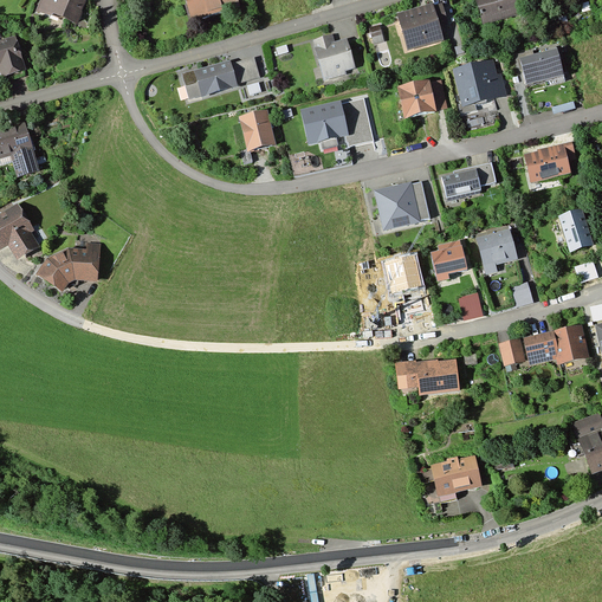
[(39,0),(36,8),(73,24),(84,0),(39,0)]
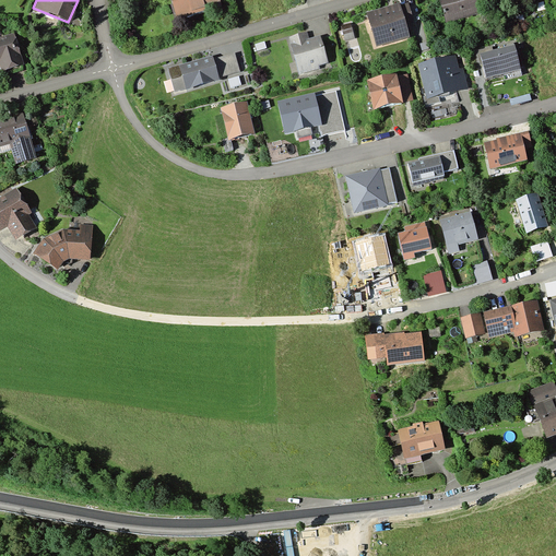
[(172,0),(177,19),(222,7),(220,0),(172,0)]
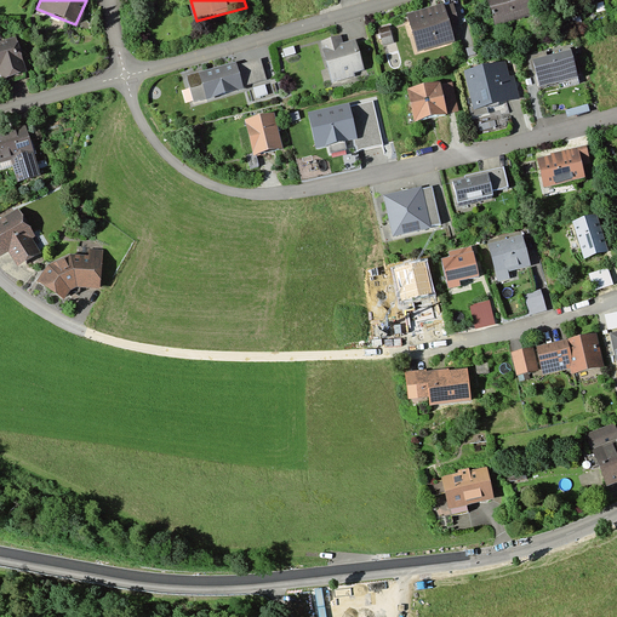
[(489,0),(495,22),(533,11),(530,0),(489,0)]
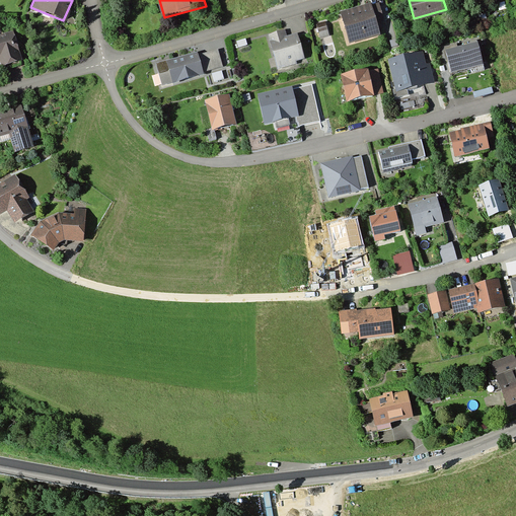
[(371,3),(341,11),(349,40),(378,31),(376,21),(371,5),(371,3)]
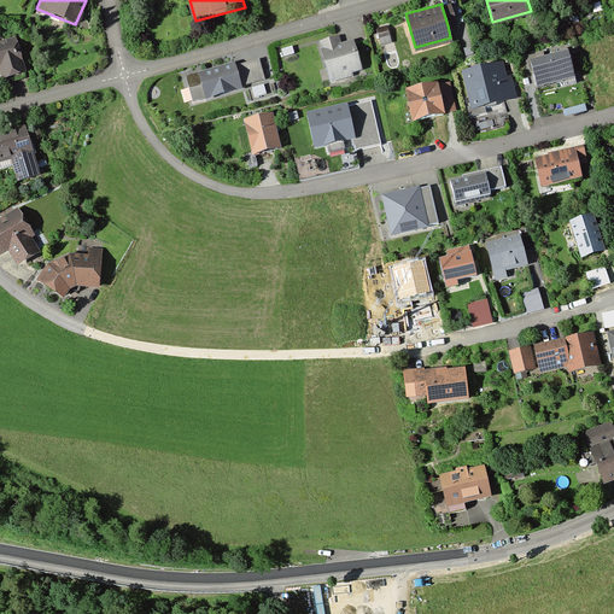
[(442,6),(448,25),(456,23),(451,4),(442,6)]
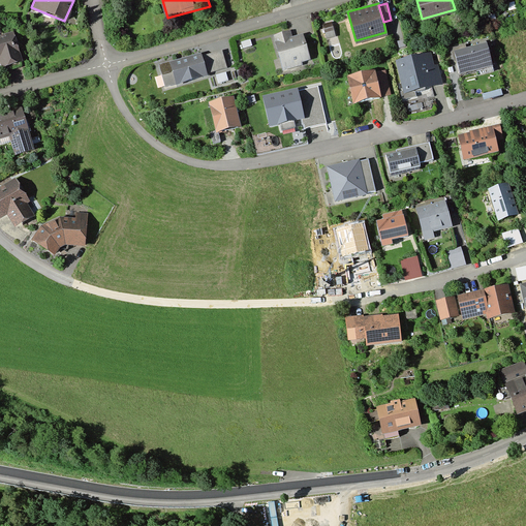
[(273,35),(282,67),(310,59),(303,33),(291,36),(289,30),(273,35)]
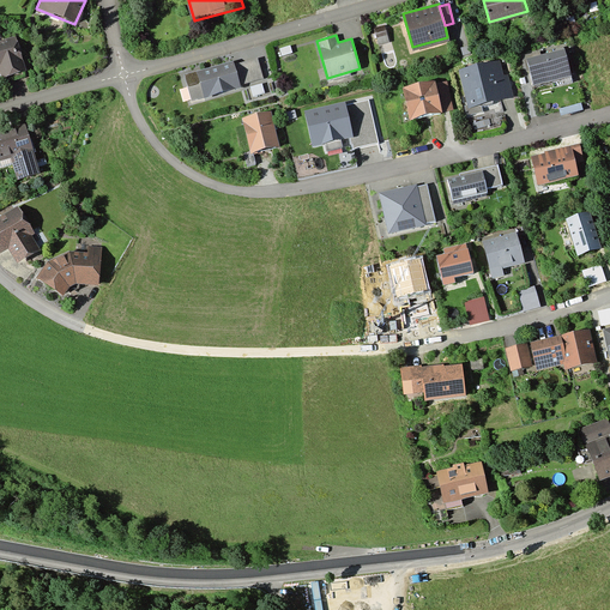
[(14,37),(0,40),(0,65),(4,77),(23,72),(14,37)]
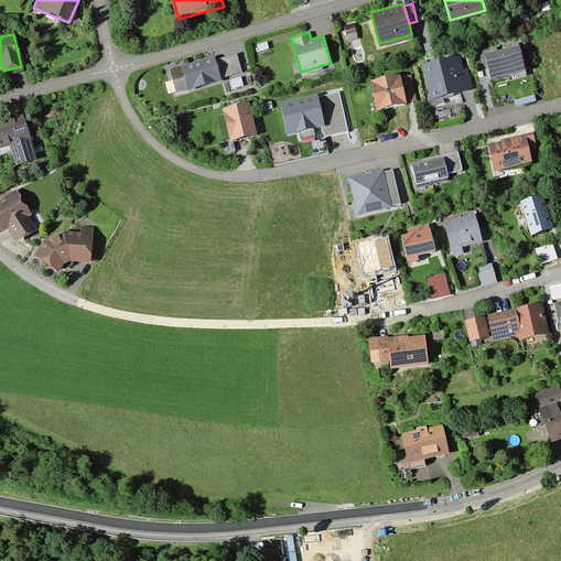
[(515,40),(481,49),(487,74),(521,65),(515,40)]
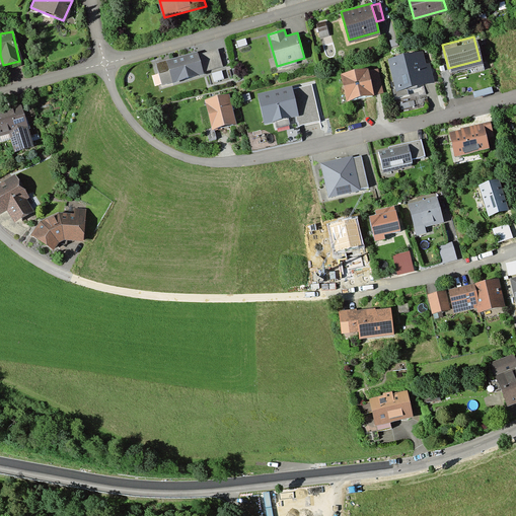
[(245,38),(236,41),(238,48),(247,45),(245,38)]
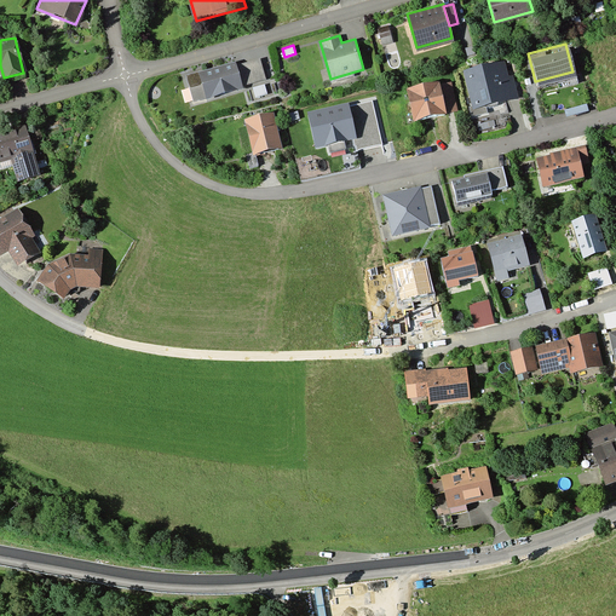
[(260,59),(236,65),(241,82),(247,81),(252,97),(270,91),(260,59)]
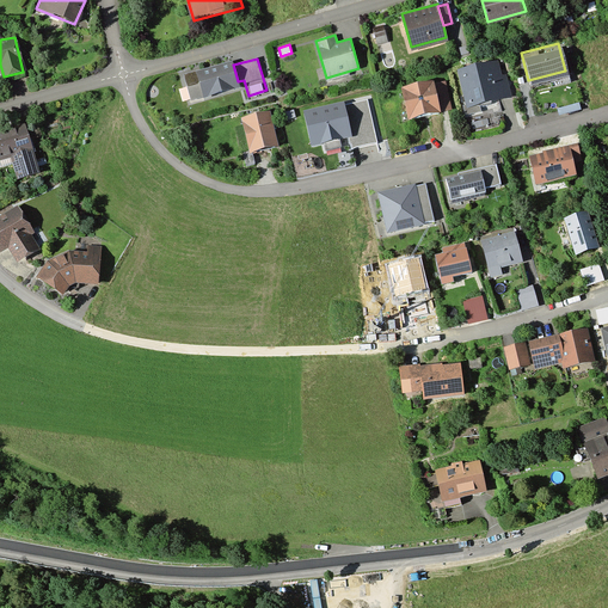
[(496,60),(456,69),(466,108),(511,97),(505,77),(501,78),(496,60)]
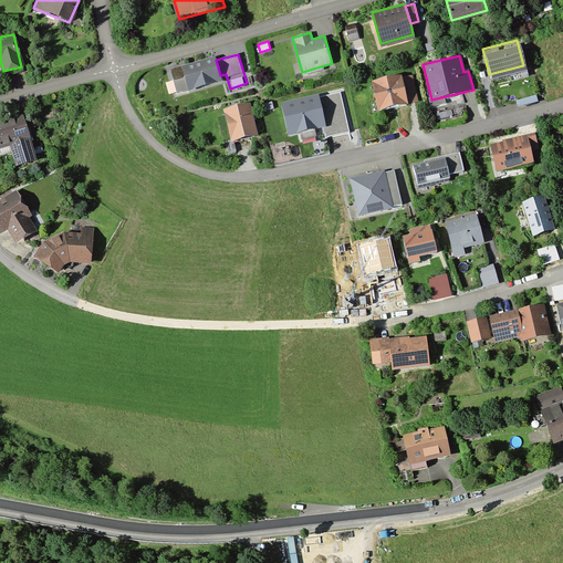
[(215,56),(181,66),(188,90),(221,80),(220,75),(216,60),(215,56)]
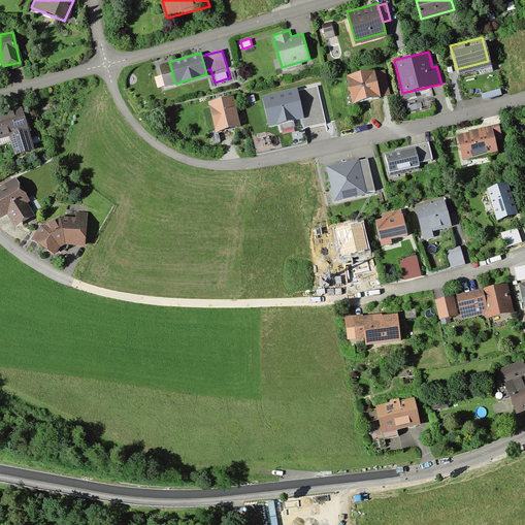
[(383,69),(349,76),(354,101),(388,94),(383,69)]
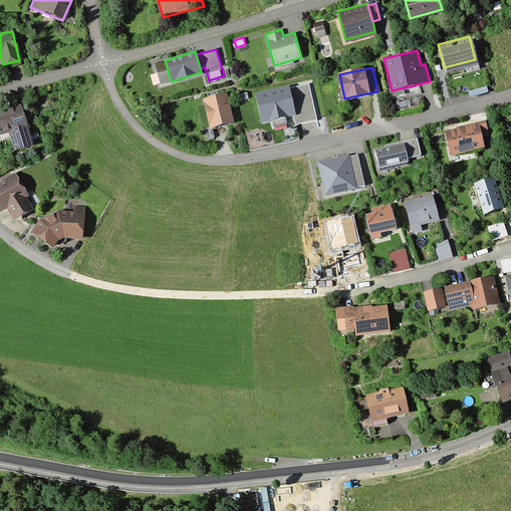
[(285,84),(255,91),(261,116),(291,109),(285,84)]
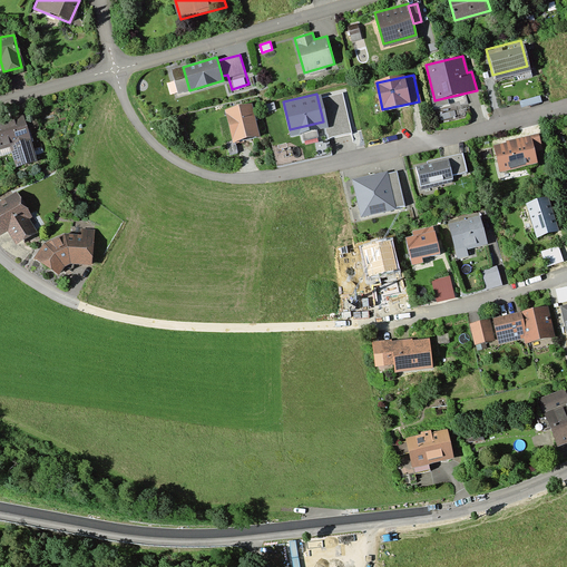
[(251,104),(226,110),(234,140),(258,135),(251,104)]
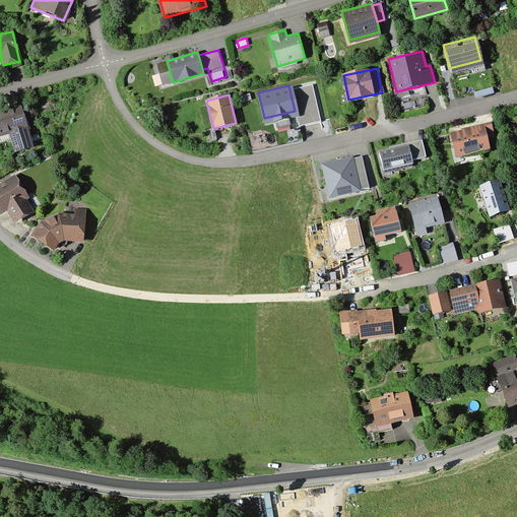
[(20,106),(0,111),(0,132),(10,130),(16,150),(31,146),(20,106)]
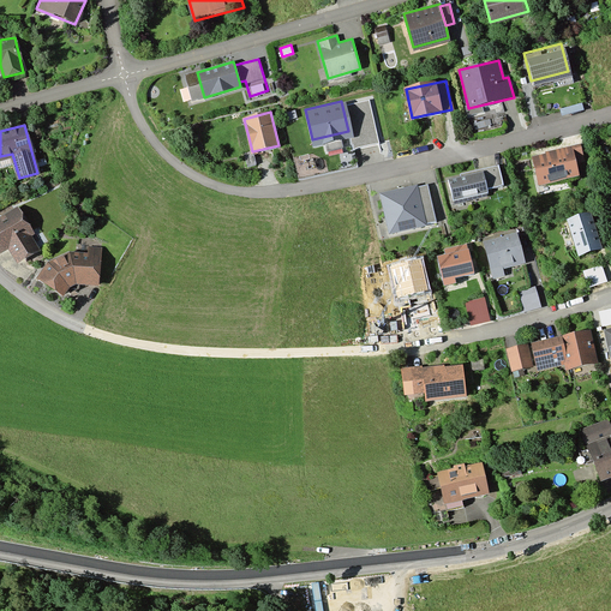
[(580,144),(533,156),(540,181),(579,172),(576,160),(583,159),(580,144)]
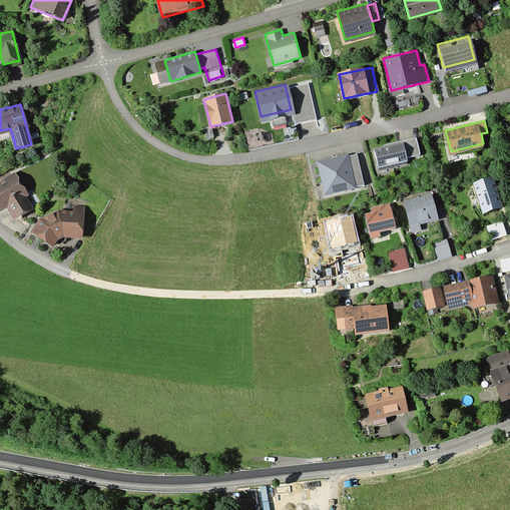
[(402,142),(405,155),(419,151),(415,137),(401,140),(402,142)]
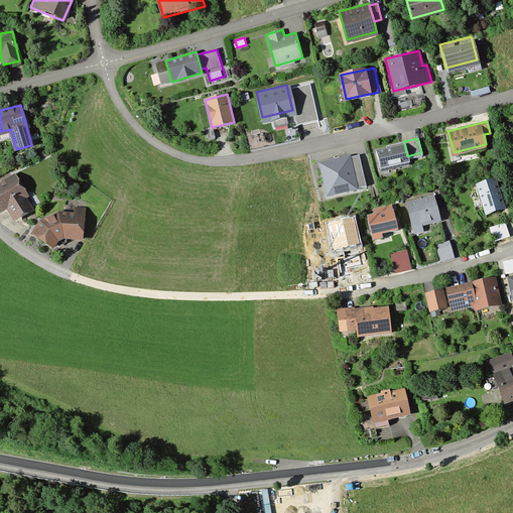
[(404,143),(376,149),(380,165),(407,159),(407,156),(404,143)]
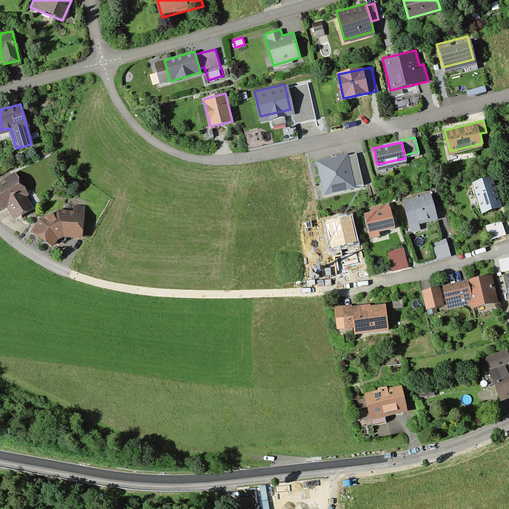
[(344,153),(316,159),(323,189),(351,183),(344,153)]
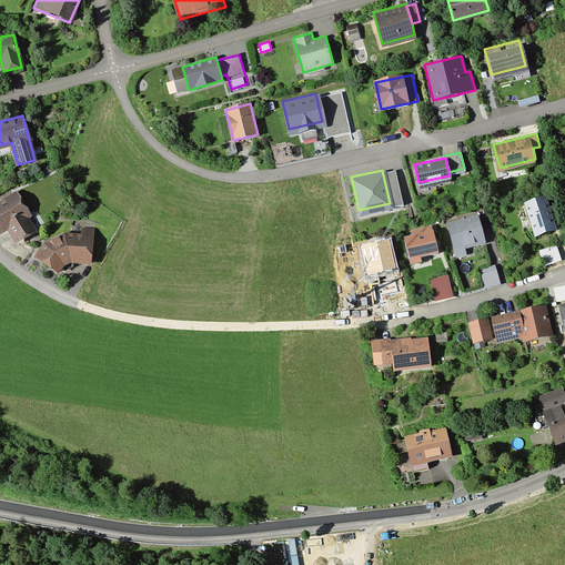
[(14,192),(0,200),(0,230),(7,226),(14,241),(32,231),(24,217),(28,214),(14,192)]
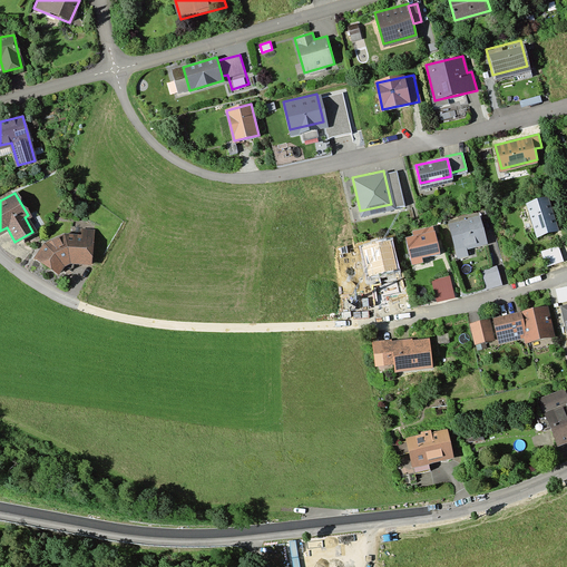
[(558,230),(547,196),(518,206),(526,231),(536,227),(538,236),(558,230)]
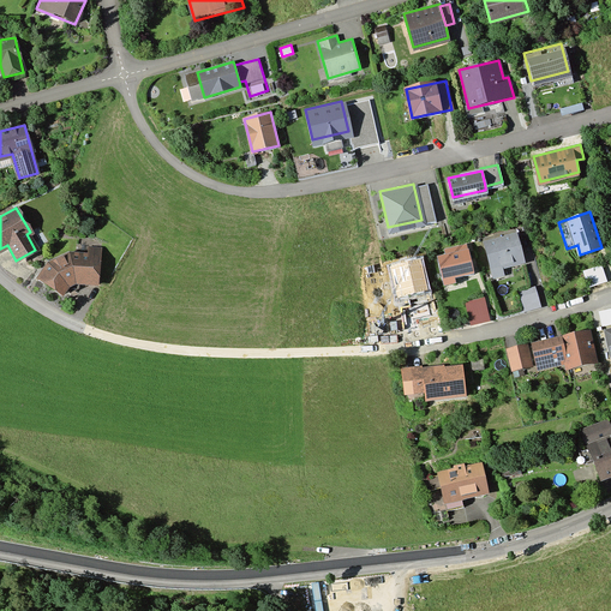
[(516,232),(484,240),(493,279),(513,273),(511,265),(525,261),(516,232)]
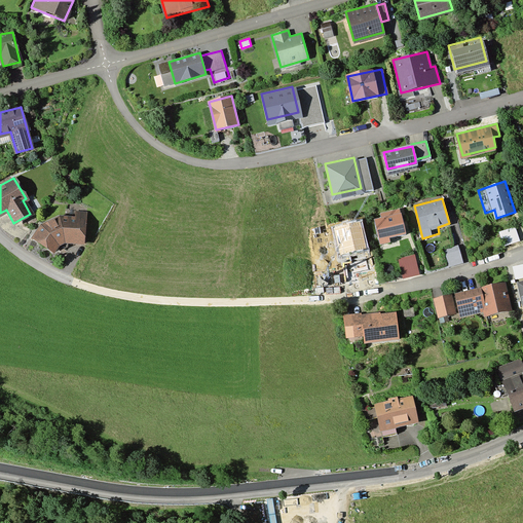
[(42,224),(33,238),(54,251),(59,245),(65,241),(84,243),(86,211),(75,210),(75,215),(59,215),(42,224)]
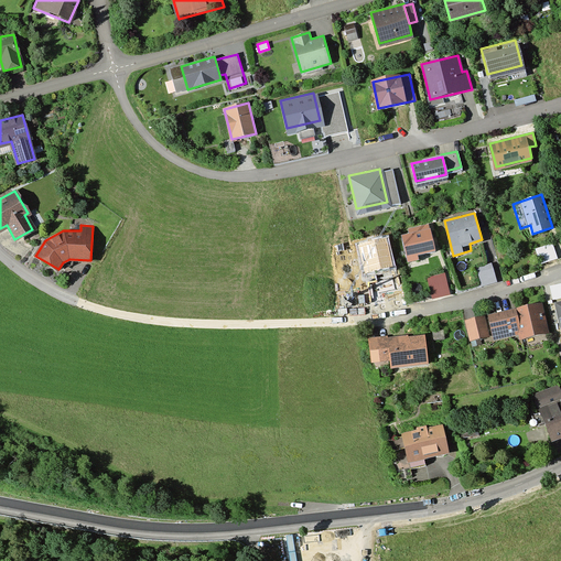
[(432,247),(428,228),(402,234),(407,252),(432,247)]
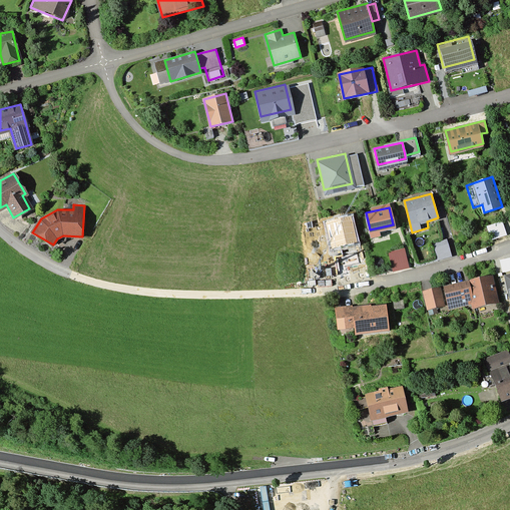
[(502,220),(487,224),(492,238),(506,234),(502,220)]
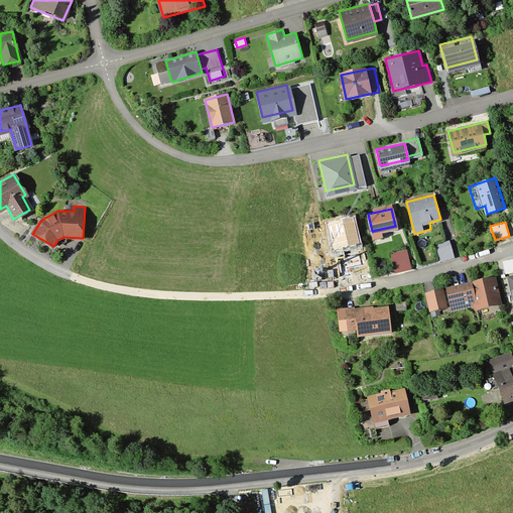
[(496,276),(447,287),(452,305),(453,309),(476,304),(477,309),(502,303),(496,276)]
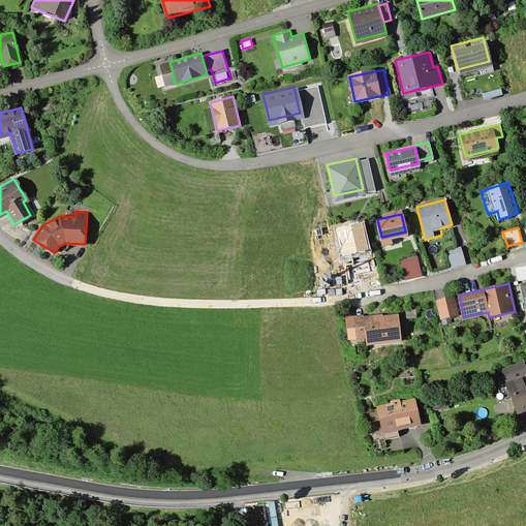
[(442,317),(463,313),(459,295),(438,300),(442,317)]
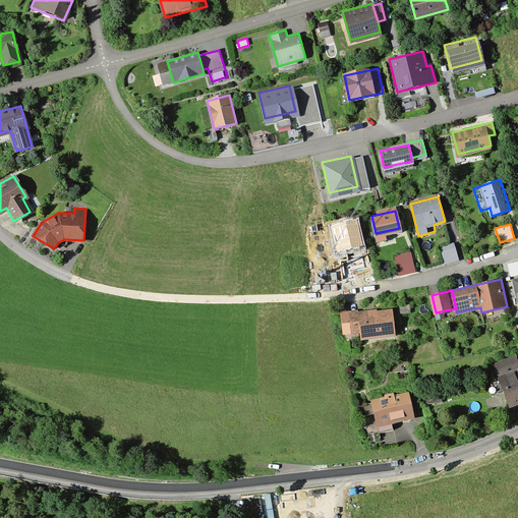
[(392,306),(341,311),(343,333),(362,331),(362,337),(394,334),(392,306)]
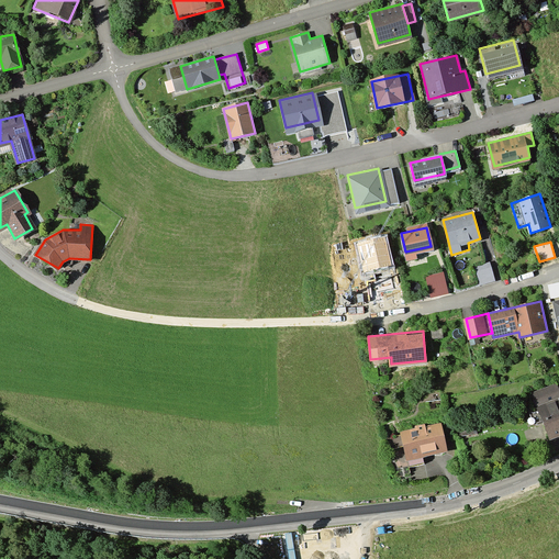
[(534,392),(552,437),(558,434),(558,381),(534,392)]
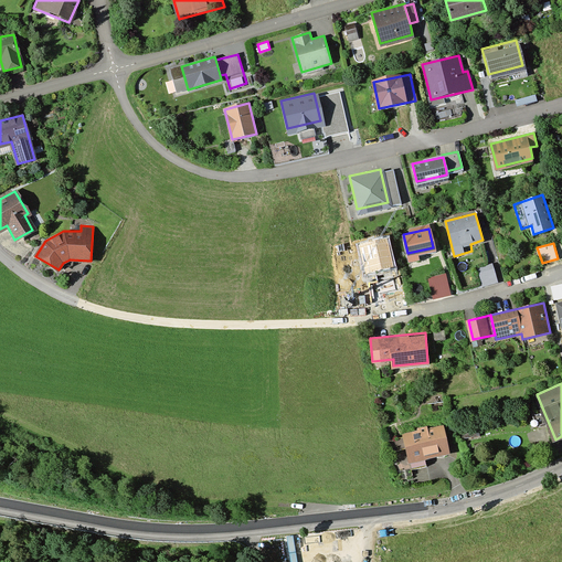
[(442,426),(404,434),(410,462),(447,455),(442,426)]
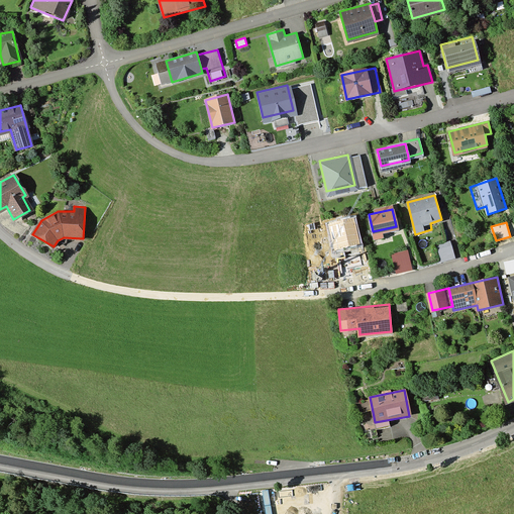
[(435,390),(421,392),(422,399),(436,397),(435,390)]
